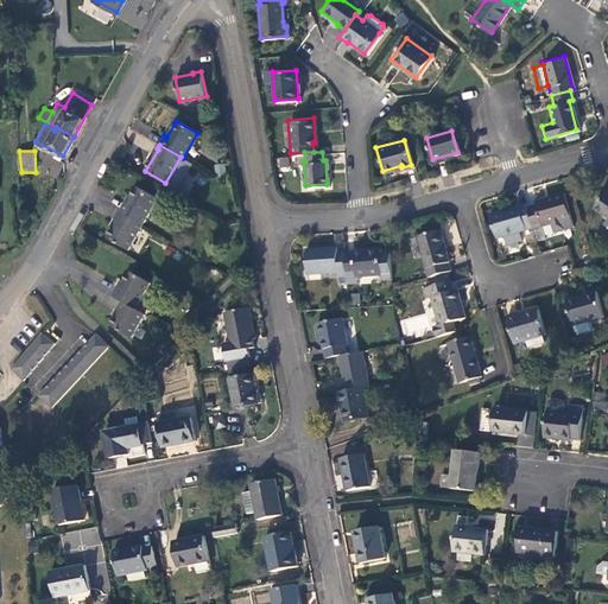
[(278,154),(278,164),(290,163),(289,153),(278,154)]
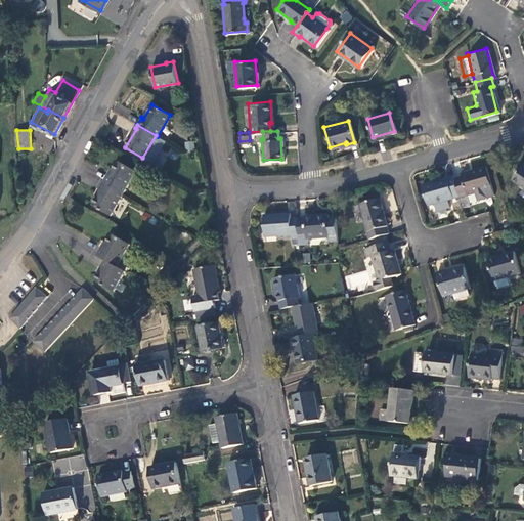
[(108,174),(103,182),(123,193),(135,171),(118,161),(110,175),(108,174)]
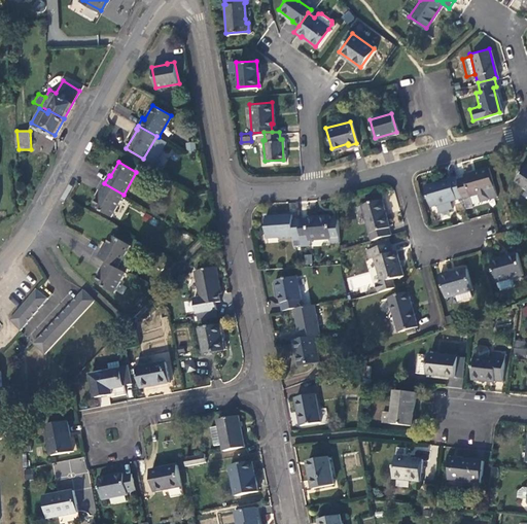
[(526,167),(524,165),(515,179),(526,188),(526,167)]
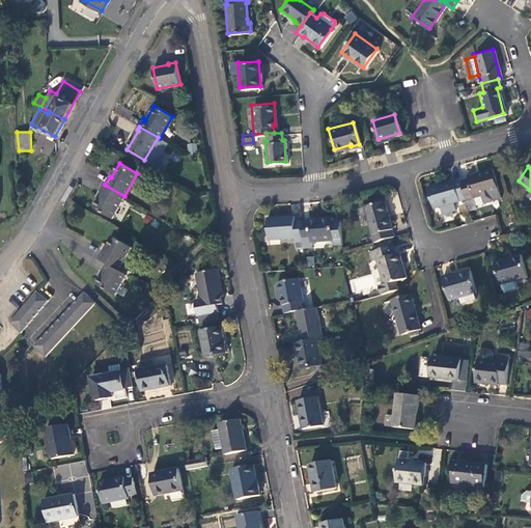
[(466,177),(458,179),(464,197),(464,198),(481,194),(483,200),(499,197),(491,167),(466,174),(466,177)]
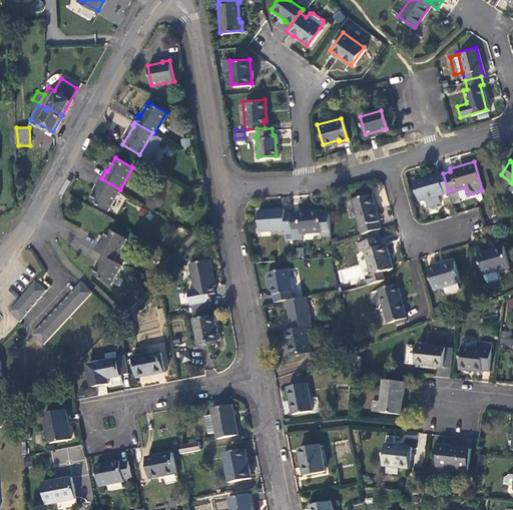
[(443,173),(442,169),(412,178),(418,199),(423,197),(425,205),(439,201),(437,193),(448,190),(443,173)]
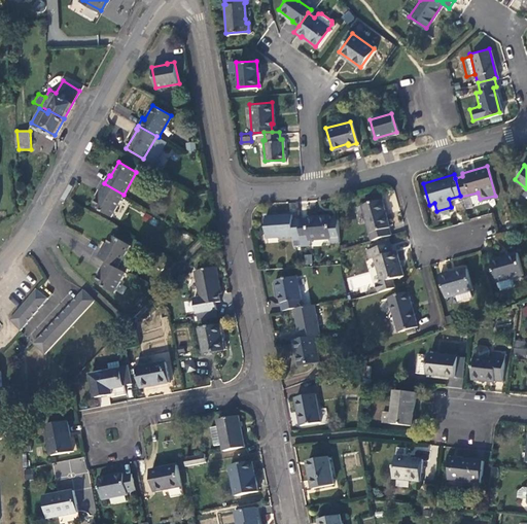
[(110,217),(124,195),(104,183),(100,191),(101,191),(92,206),(110,217)]
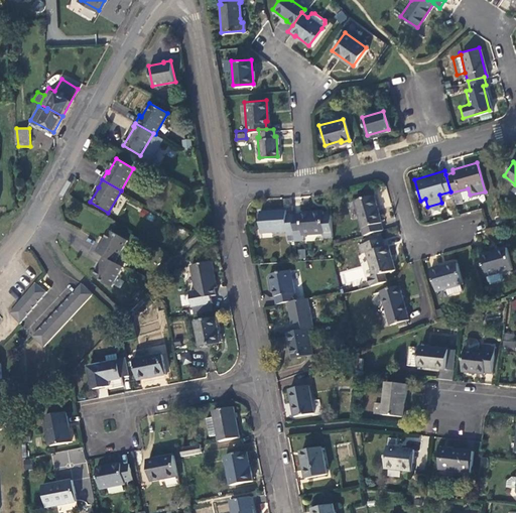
[(359,227),(361,234),(380,229),(378,222),(379,222),(371,194),(353,199),(360,227),(359,227)]
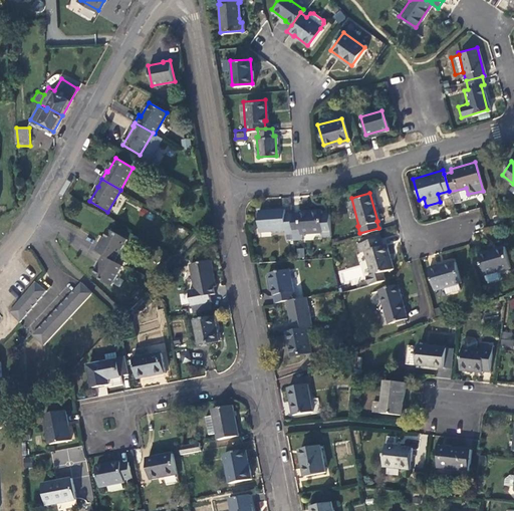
[(257,230),(290,229),(289,213),(282,213),(282,209),(256,210),(257,230)]
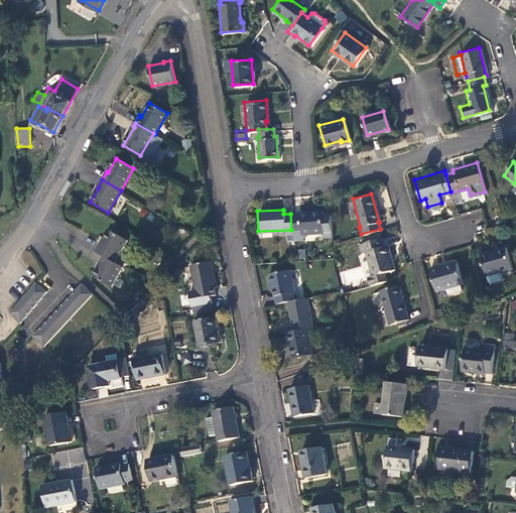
[(298,213),(290,214),(291,230),(291,232),(292,240),(300,239),(299,233),(321,232),(321,235),(330,235),(329,214),(320,214),(320,210),(298,211),(298,213)]
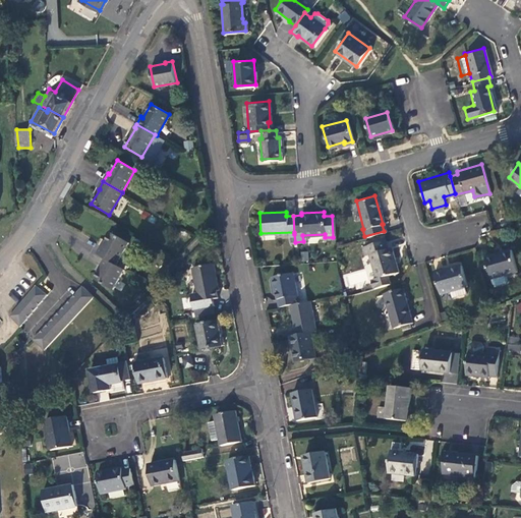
[(101,247),(96,254),(105,259),(116,265),(127,244),(110,233),(102,247),(101,247)]
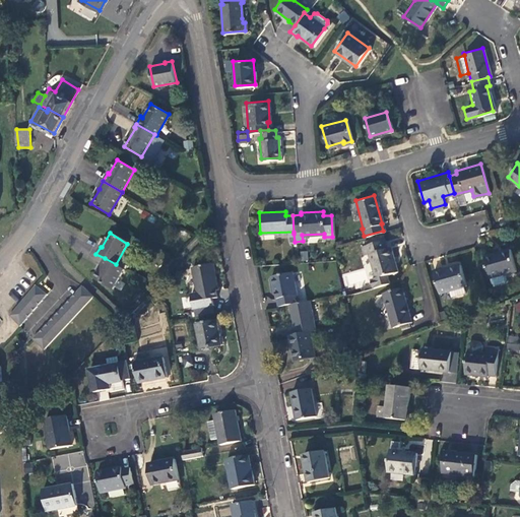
[(368,278),(371,286),(386,282),(384,273),(394,270),(388,246),(384,248),(382,239),(360,245),(362,254),(367,253),(373,276),(368,278)]
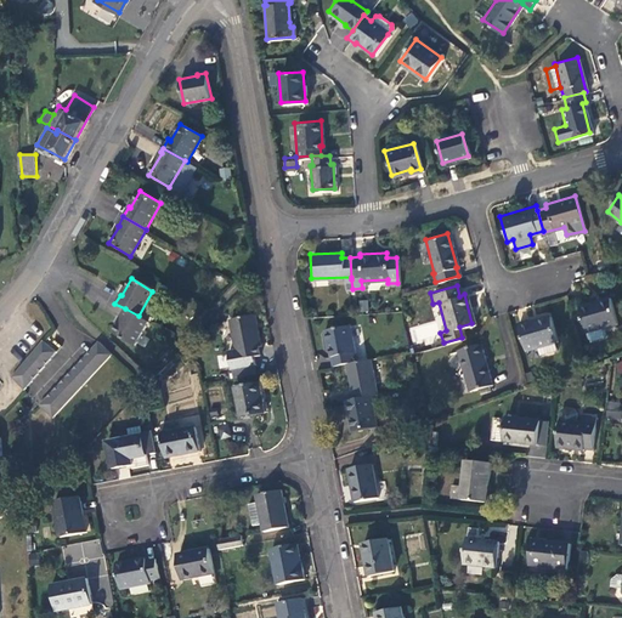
[(604,325),(614,322),(608,296),(597,299),(598,301),(577,306),(583,330),(604,325)]
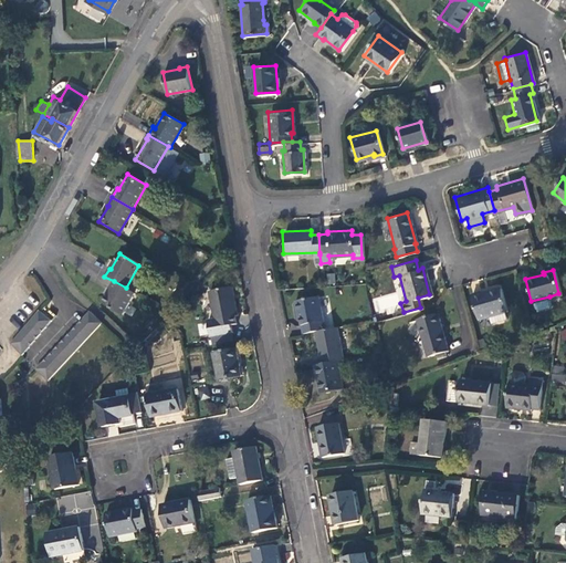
[(122,315),(134,293),(126,288),(114,281),(108,290),(109,290),(102,303),(122,315)]
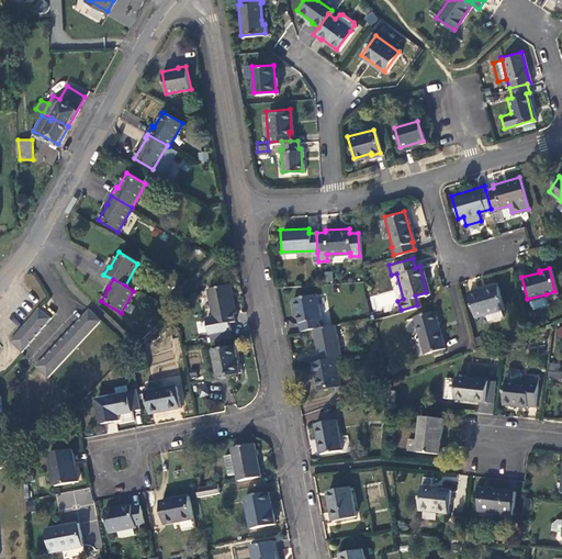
[(502,306),(495,284),(476,289),(476,288),(465,290),(472,314),(484,312),(485,319),(501,314),(499,308),(502,306)]
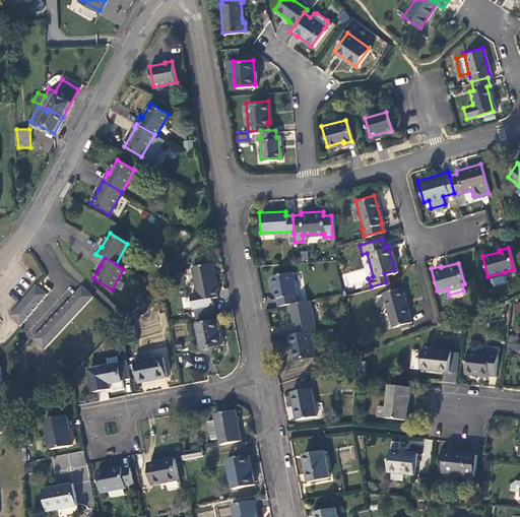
[(190,296),(193,310),(212,306),(211,300),(216,299),(215,292),(217,291),(212,264),(191,268),(196,295),(190,296)]
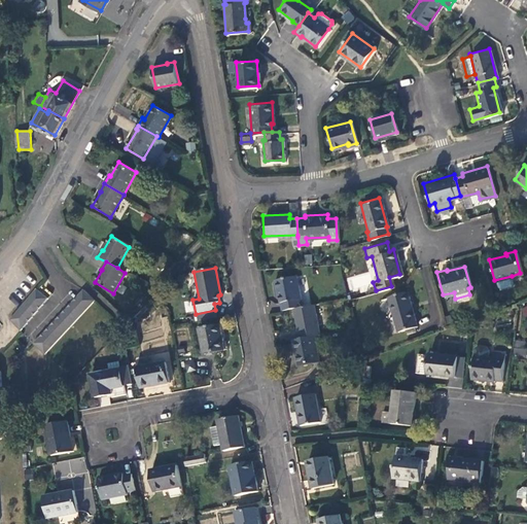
[(277,294),(279,309),(291,307),(300,306),(293,275),(272,278),(273,288),(275,288),(277,294)]
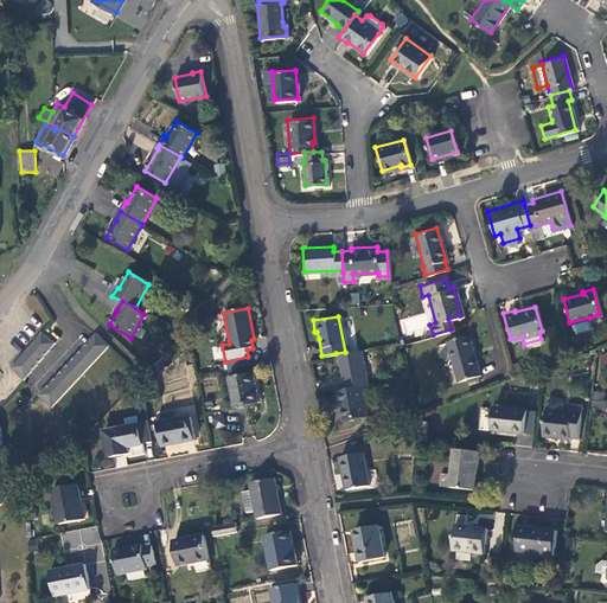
[(590,325),(589,318),(569,322),(572,329),(575,332),(589,328),(590,325)]
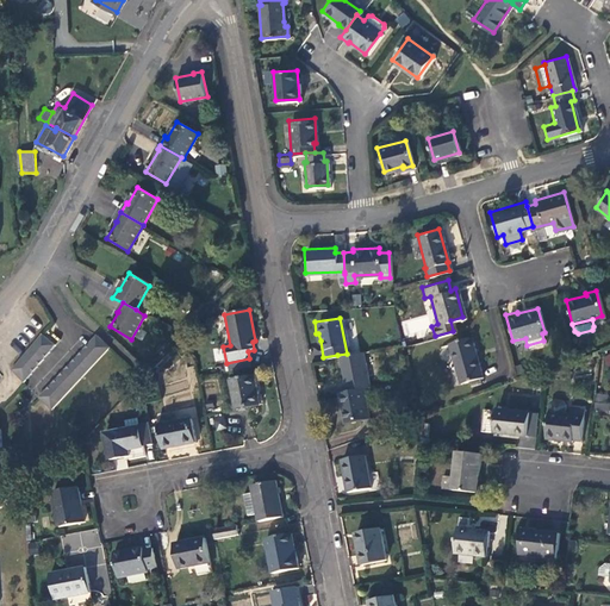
[(27,381),(60,343),(45,331),(16,367),(25,379),(27,381)]
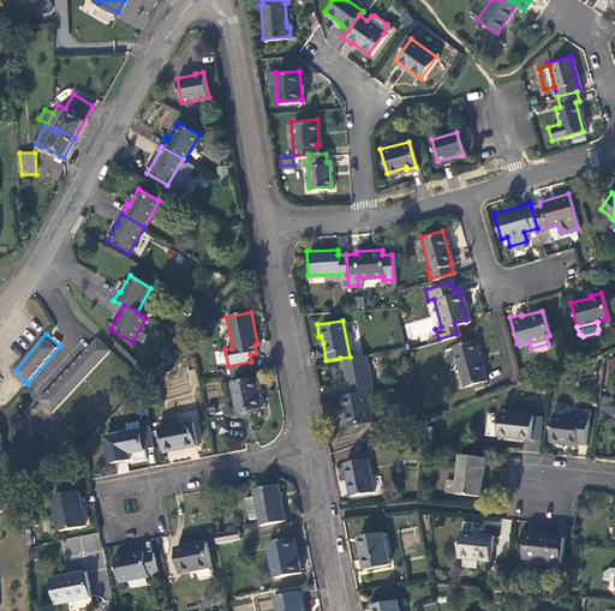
[(52,415),(111,352),(96,339),(39,402),(52,415)]
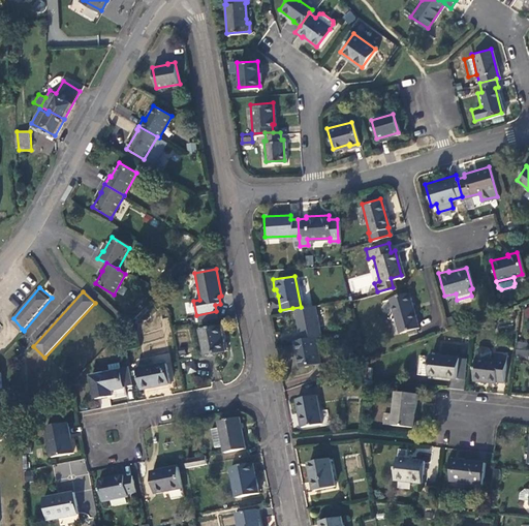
[(416,327),(407,292),(386,298),(396,333),(416,327)]
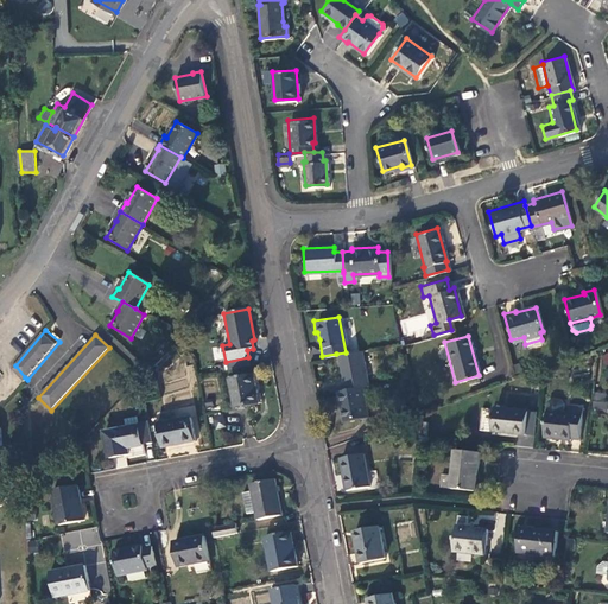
[(337,380),(339,389),(359,386),(365,385),(359,349),(346,353),(336,354),(340,380),(337,380)]
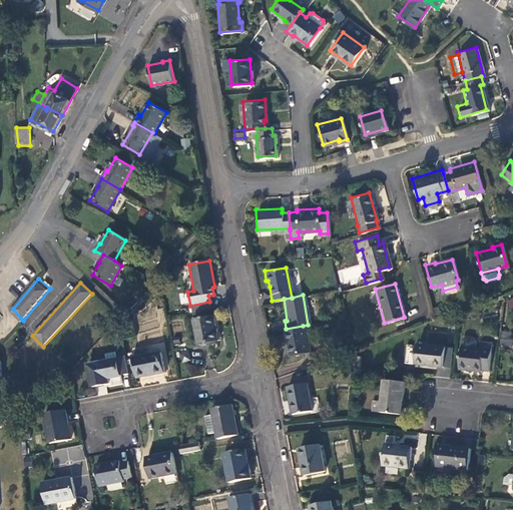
[(213,318),(193,321),(197,345),(217,341),(213,318)]
